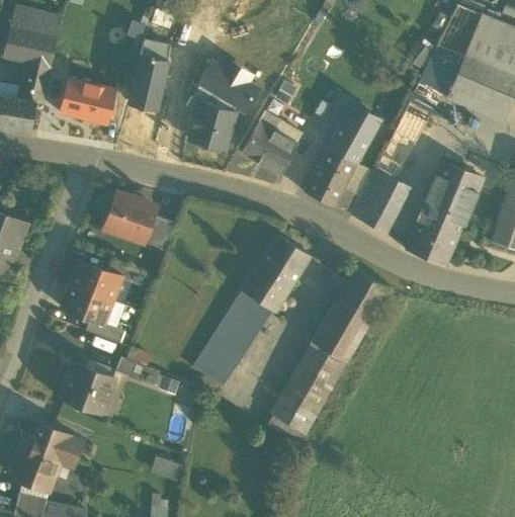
[(440,45),(514,77),(514,27),(459,5),(440,45)]
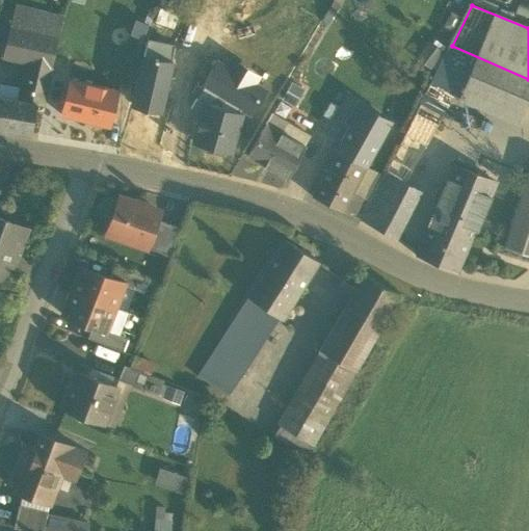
[(18,9),(14,29),(61,41),(65,21),(18,9)]
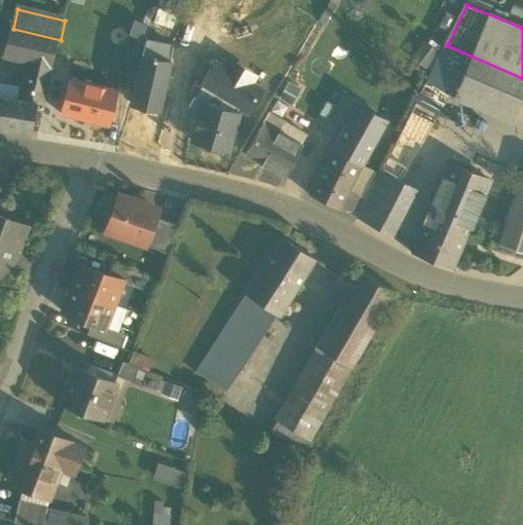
[(30,63),(54,69),(61,40),(13,29),(11,29),(5,58),(30,63)]
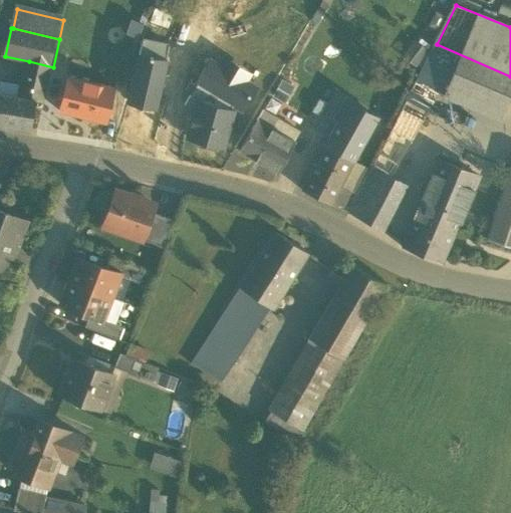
[(146,40),(132,102),(158,107),(169,62),(168,62),(172,46),(146,40)]
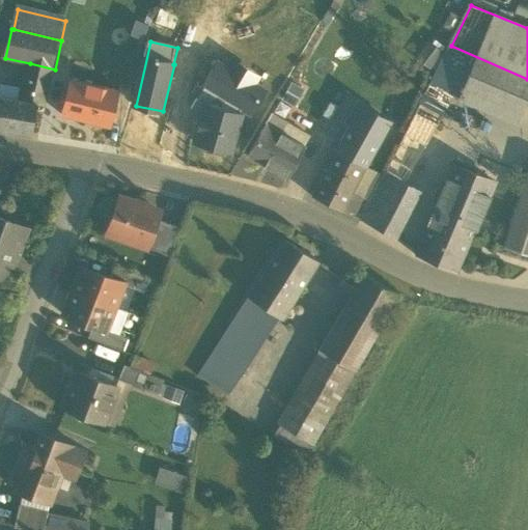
[(408,134),(388,172),(405,182),(407,183),(457,89),(524,115),(527,107),(527,79),(451,46),(408,134)]
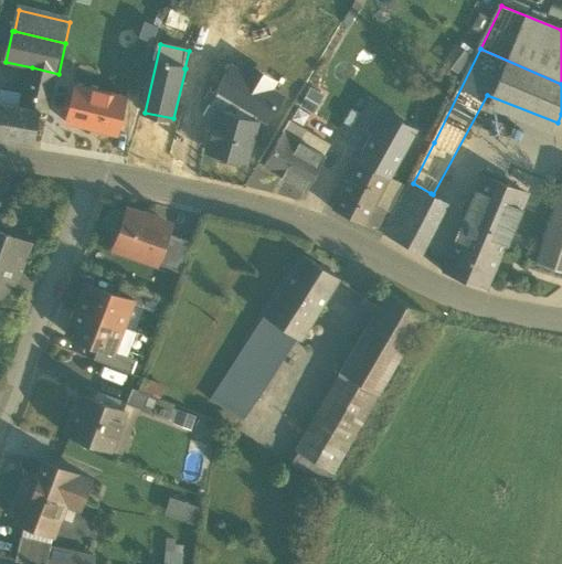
[(279,82),(250,63),(243,73),(274,92),(279,82)]
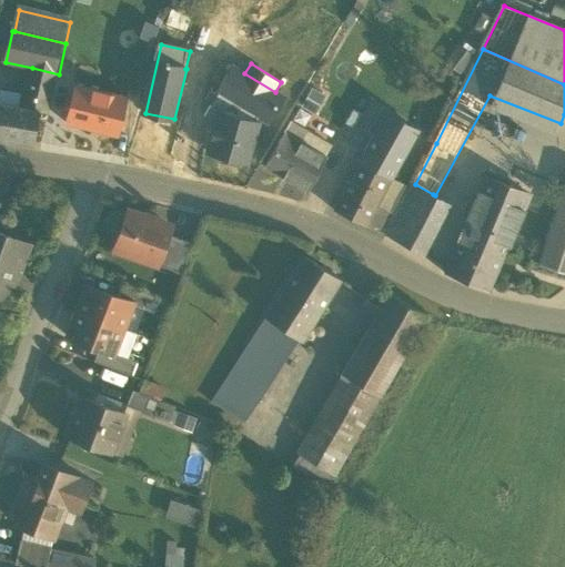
[(0,139),(34,144),(41,115),(49,118),(59,74),(32,68),(26,98),(3,92),(0,105),(0,104),(0,139)]
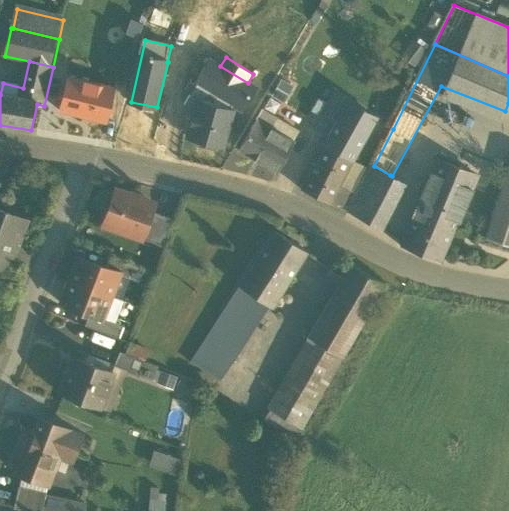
[(220,66),(211,61),(198,83),(199,83),(186,105),(197,112),(200,102),(233,111),(235,105),(244,110),(257,88),(248,83),(220,66)]
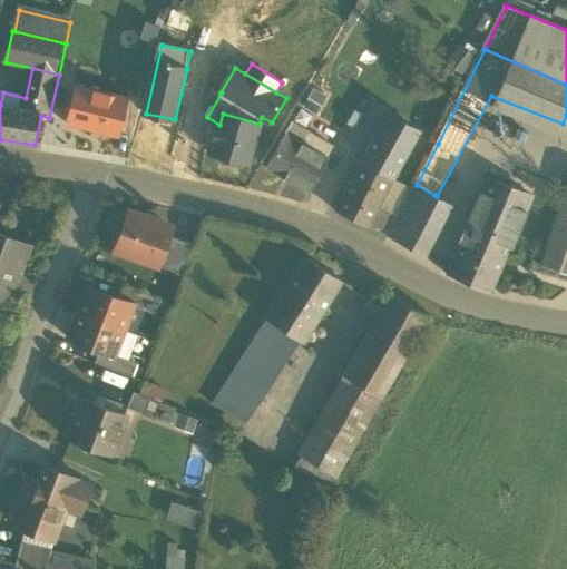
[(78,86),(68,124),(120,137),(130,99),(78,86)]
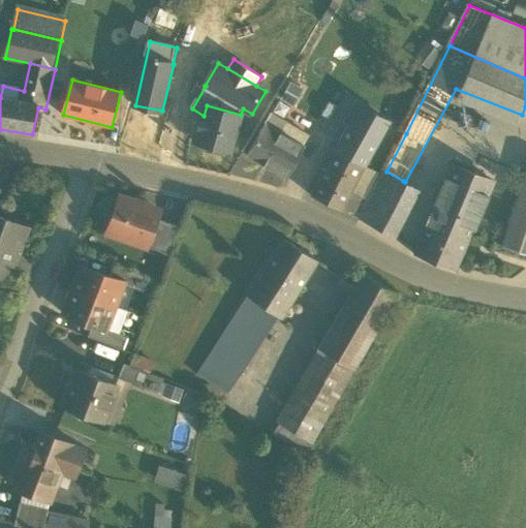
[(195,142),(233,152),(243,116),(241,115),(207,105),(204,116),(195,142)]
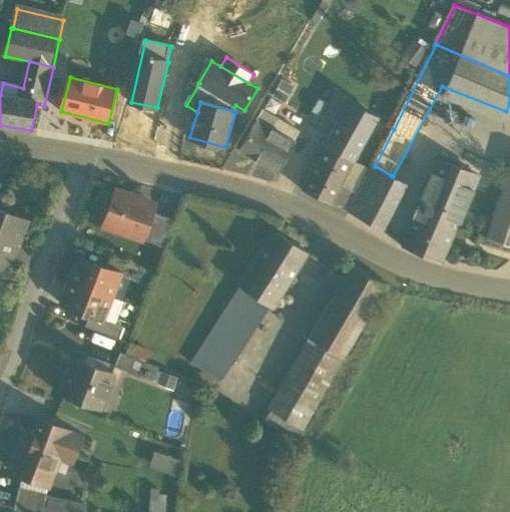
[(351,104),(341,123),(353,130),(364,111),(351,104)]
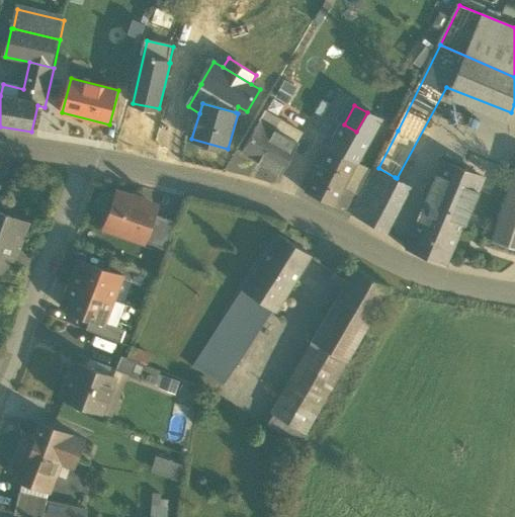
[(359,163),(383,120),(367,111),(367,112),(356,132),(344,124),(343,124),(335,139),(339,142),(335,149),(329,147),(329,148),(359,163)]
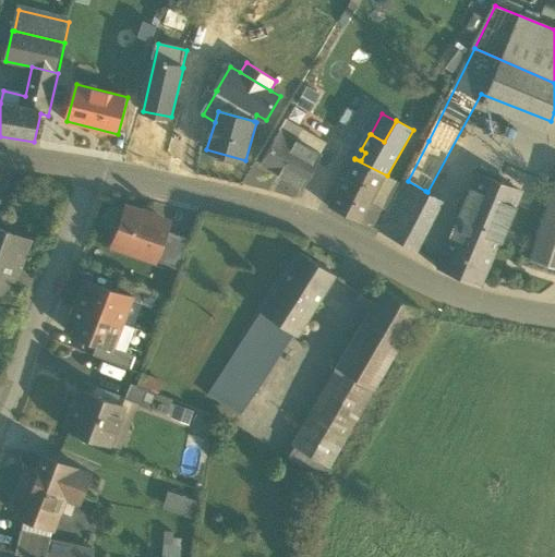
[(262,167),(304,190),(323,157),(320,155),(322,150),(314,146),(311,150),(280,134),(262,167)]
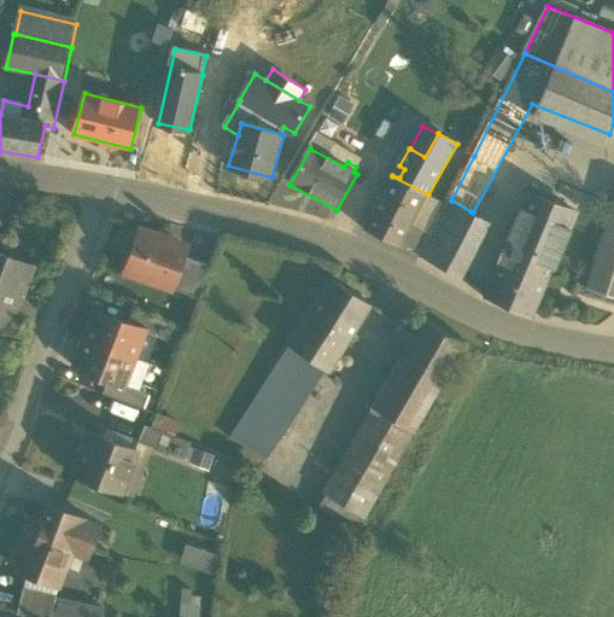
[(366,230),(402,246),(413,226),(427,196),(428,197),(428,195),(392,176),(366,230)]
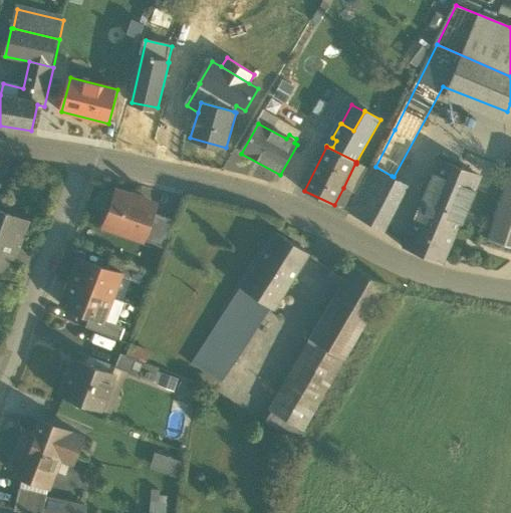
[(405,248),(445,264),(481,177),(441,161),(405,248)]
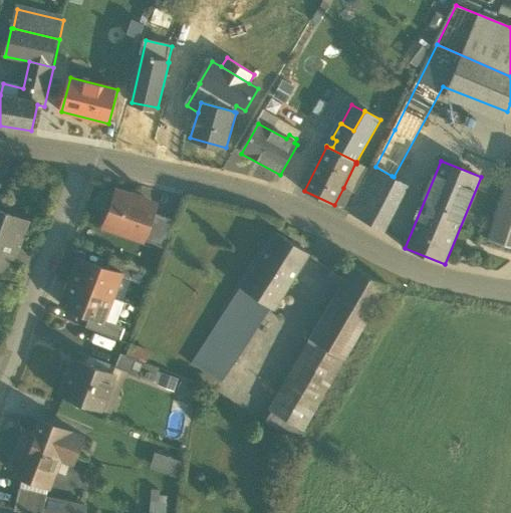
[(351,214),(384,232),(409,185),(394,177),(392,176),(375,167),(351,214)]
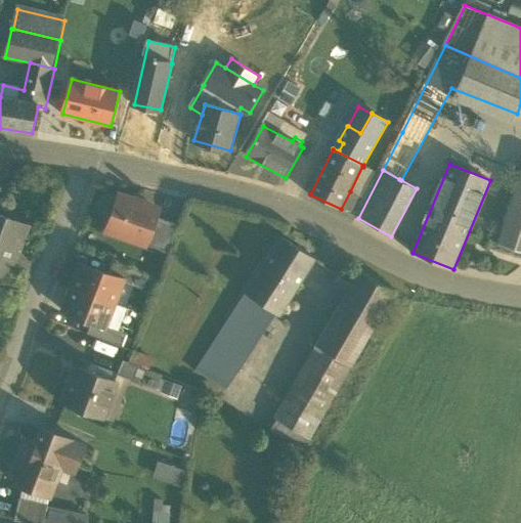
[(520,177),(500,245),(520,251),(520,177)]
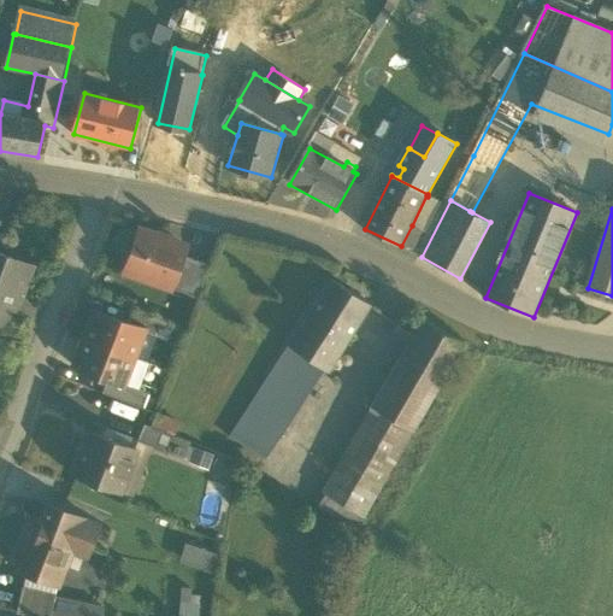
[(432,236),(412,226),(401,246),(422,257),(432,236)]
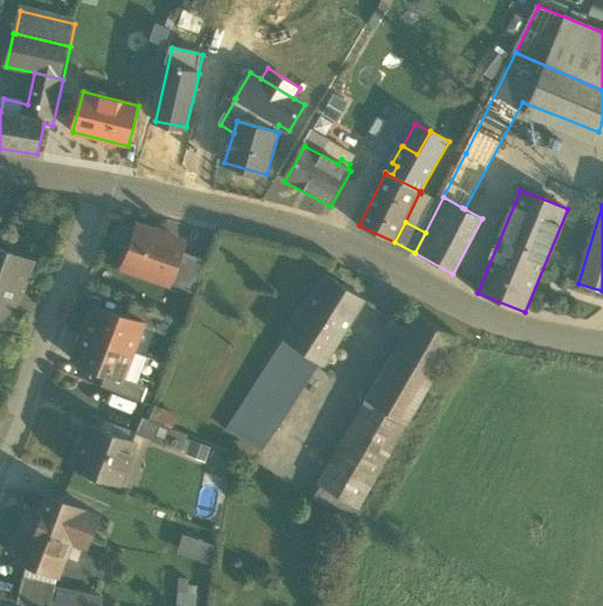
[(145,275),(171,285),(181,253),(185,243),(173,238),(174,236),(159,230),(158,234),(140,227),(134,244),(132,244),(124,247),(122,254),(126,261),(128,261),(127,262),(147,269),(145,275)]
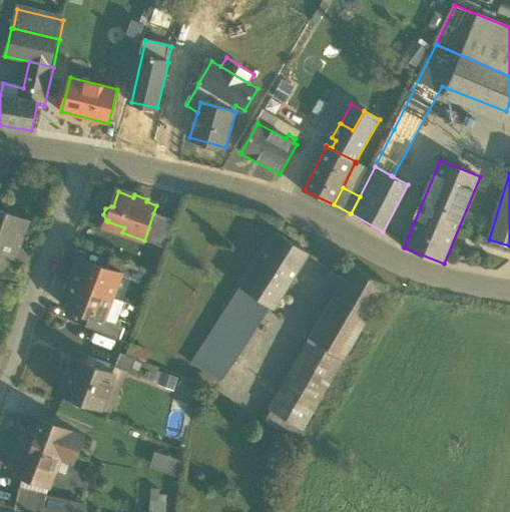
[(0,274),(7,277),(16,256),(14,254),(19,240),(21,241),(29,221),(0,210),(0,274)]
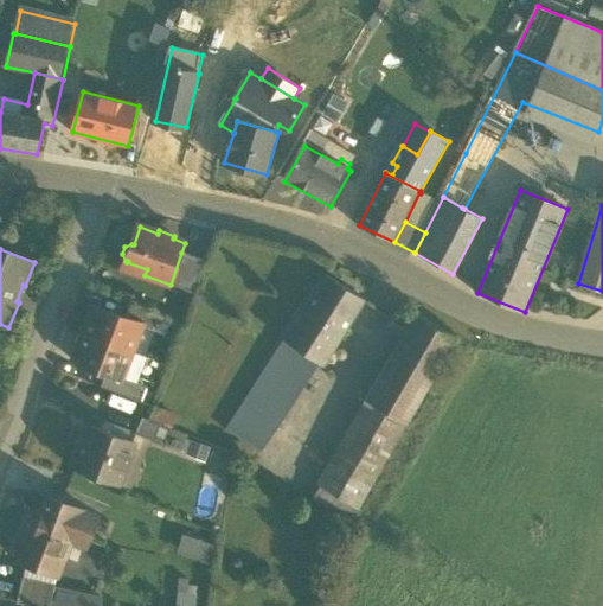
[(171,285),(197,294),(209,262),(181,253),(171,285)]
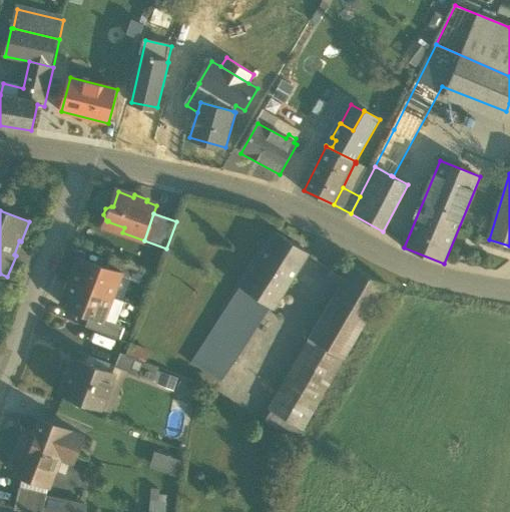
[(105,226),(122,232),(124,227),(107,221),(105,226)]
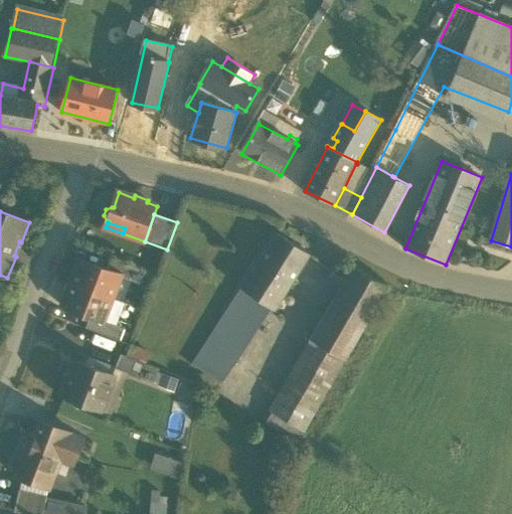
[(252,274),(286,294),(312,253),(279,232),(252,274)]
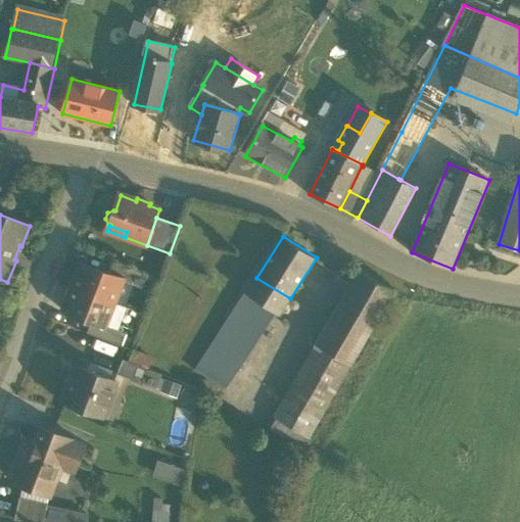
[(136,285),(144,288),(149,276),(114,263),(110,275),(125,280),(124,281),(136,285)]
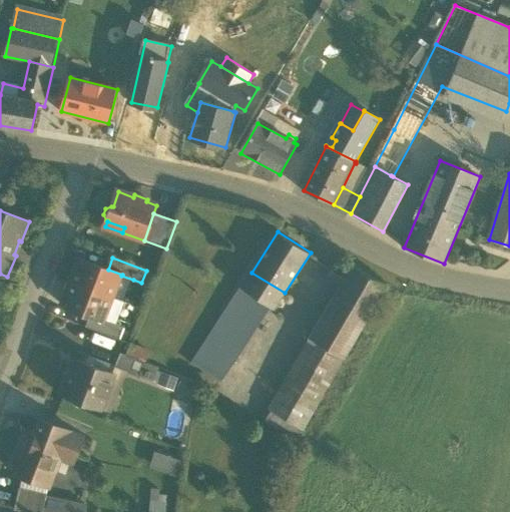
[(81,260),(72,283),(113,298),(121,276),(122,275),(108,270),(81,260)]
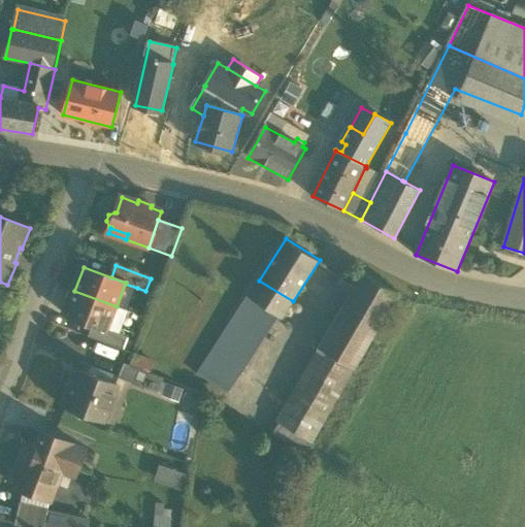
[(343,287),(352,295),(361,280),(348,272),(340,285),(343,287)]
